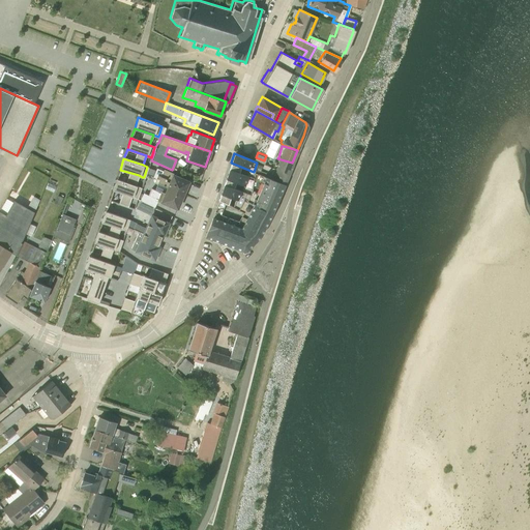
[(284,183),(292,163),(277,158),(271,178),(284,183)]
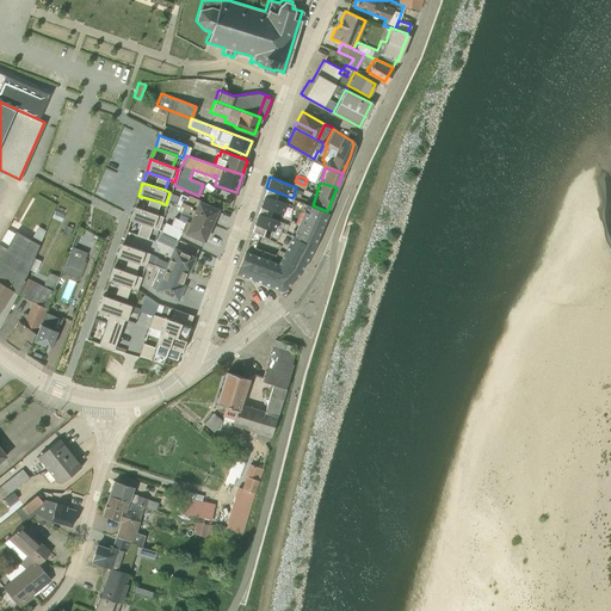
[(181,211),(211,224),(211,223),(218,208),(187,195),(186,196),(179,192),(174,203),(179,204),(183,207),(181,210),(181,211)]
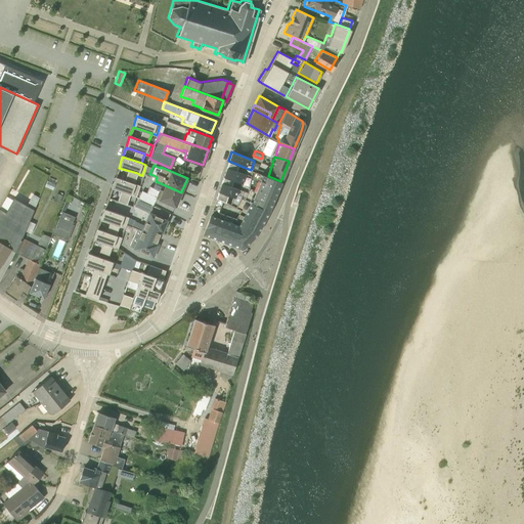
[(222,176),(248,187),(250,176),(226,167),(222,176)]
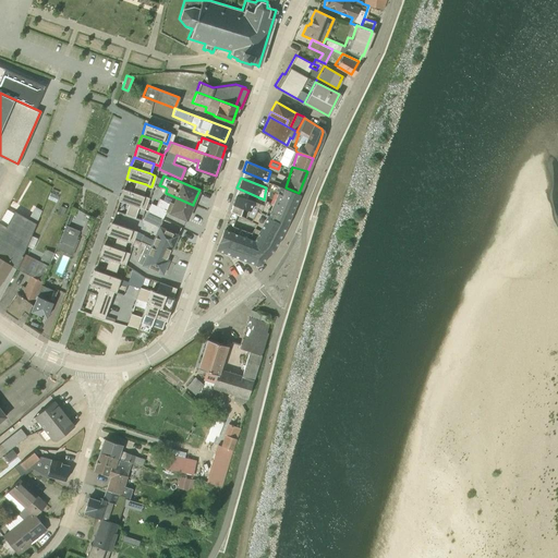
[(122,189),(143,195),(144,190),(146,184),(126,179),(125,180),(122,189)]
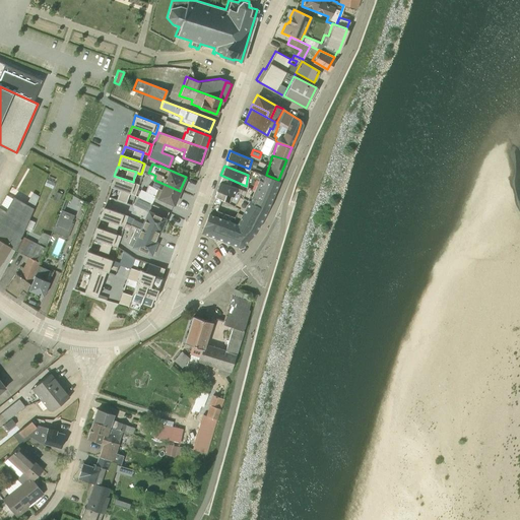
[(249,169),(247,184),(268,193),(272,185),(275,187),(278,180),(249,169)]
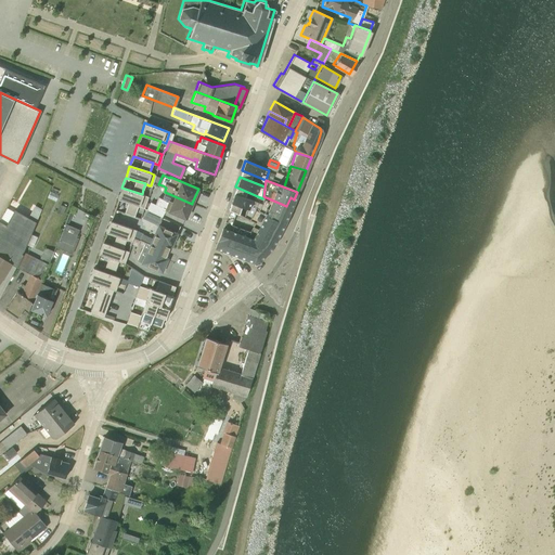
[(118,198),(137,205),(138,205),(139,206),(143,207),(146,196),(142,194),(121,188),(119,196),(118,198)]
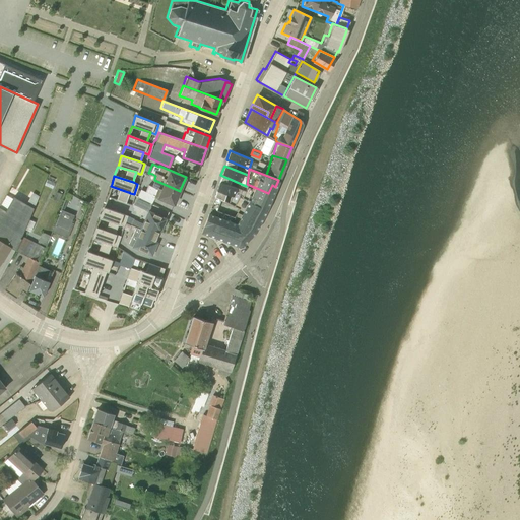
[(54,182),(46,178),(44,184),(52,188),(54,182)]
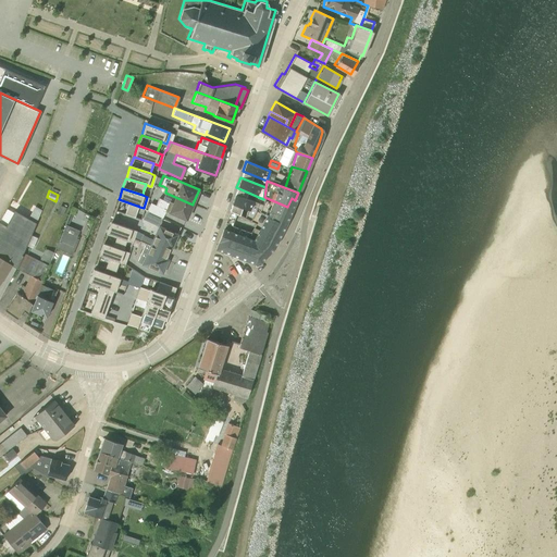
[(146,210),(157,215),(161,218),(165,210),(186,220),(193,205),(165,193),(162,199),(158,197),(155,205),(149,201),(146,210)]
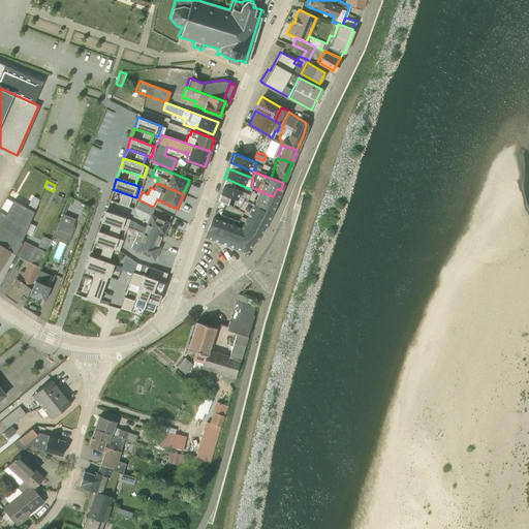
[(222,184),(219,192),(241,203),(242,199),(245,200),(248,195),(222,184)]
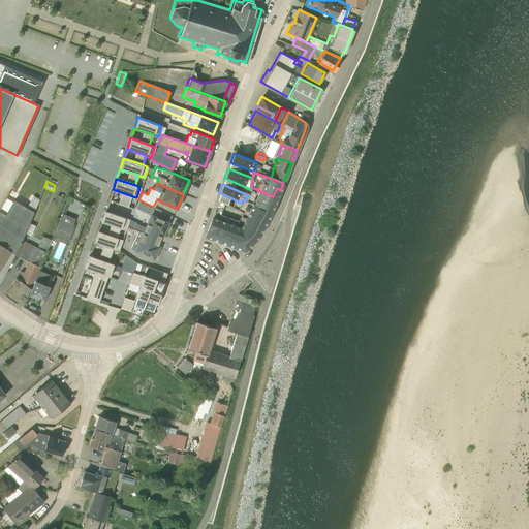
[(273,196),(251,187),(250,190),(245,200),(271,214),(274,207),(270,205),(273,196)]
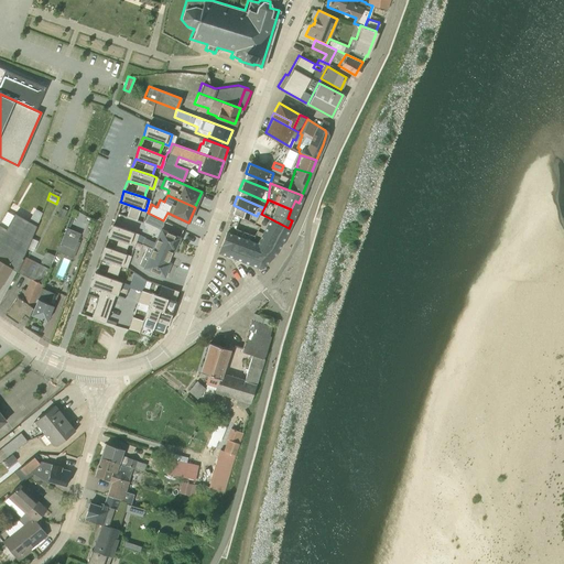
[(139,208),(120,202),(116,213),(136,218),(139,208)]
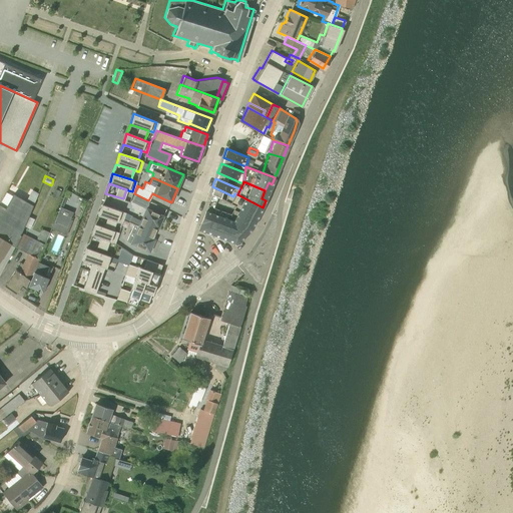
[(54,188),(51,195),(57,198),(60,190),(54,188)]
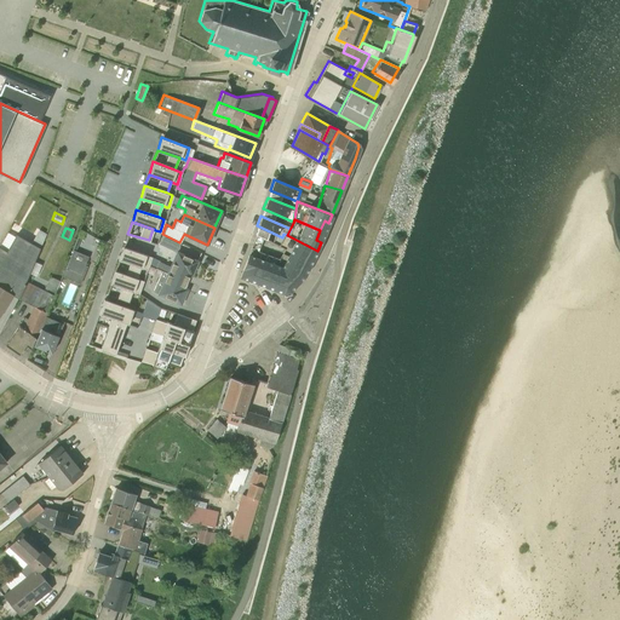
[(45,233),(38,229),(30,242),(39,247),(45,233)]
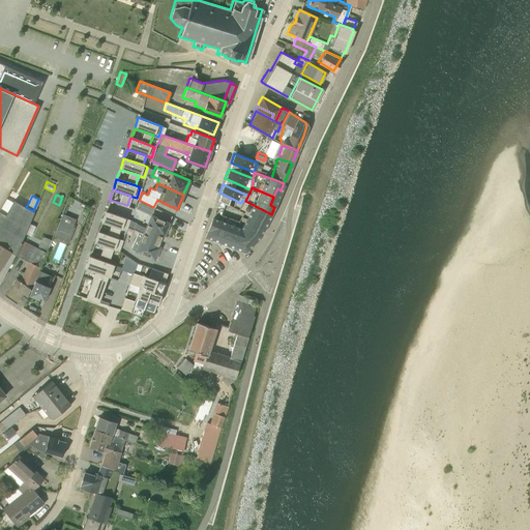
[(5,198),(0,207),(0,210),(5,213),(12,201),(5,198)]
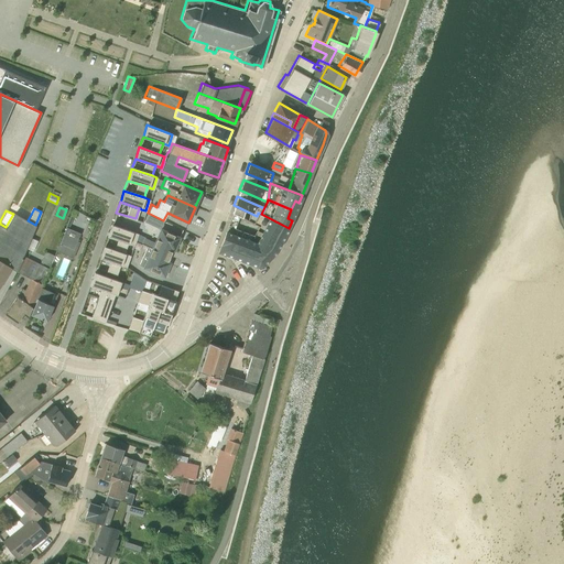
[(0,260),(17,270),(35,225),(28,220),(14,213),(13,214),(6,227),(0,224),(0,260)]
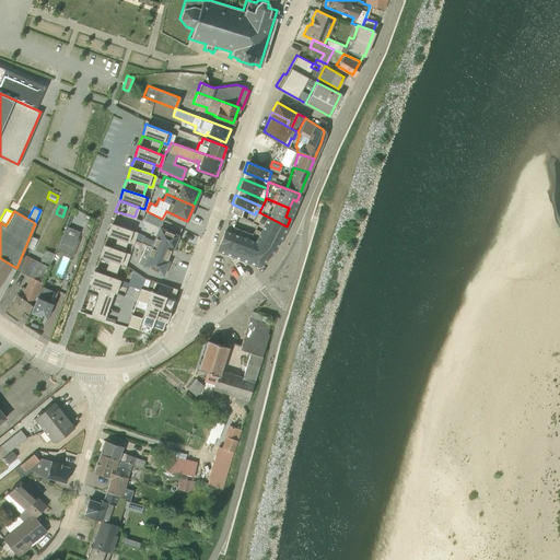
[(158,217),(147,211),(142,219),(151,223),(154,217),(156,219),(158,217)]
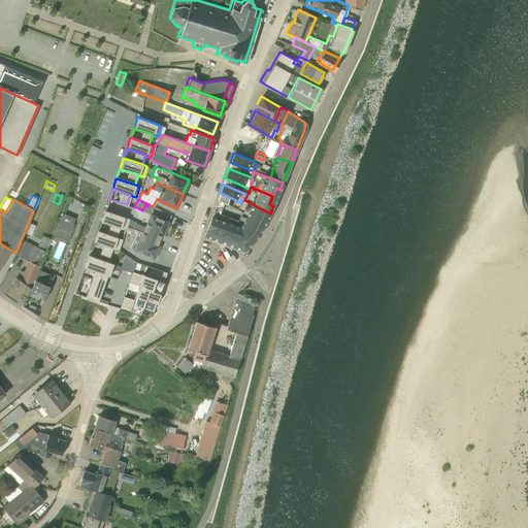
[(220,213),(224,202),(218,199),(212,211),(213,211),(211,217),(239,227),(251,203),(241,199),(237,208),(241,210),(237,220),(220,213)]
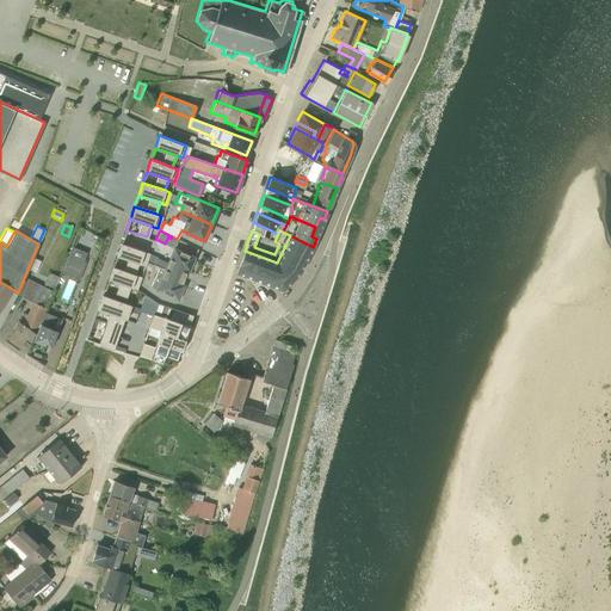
[(308,254),(313,247),(290,235),(282,253),(288,257),(285,261),(300,271),(308,254)]
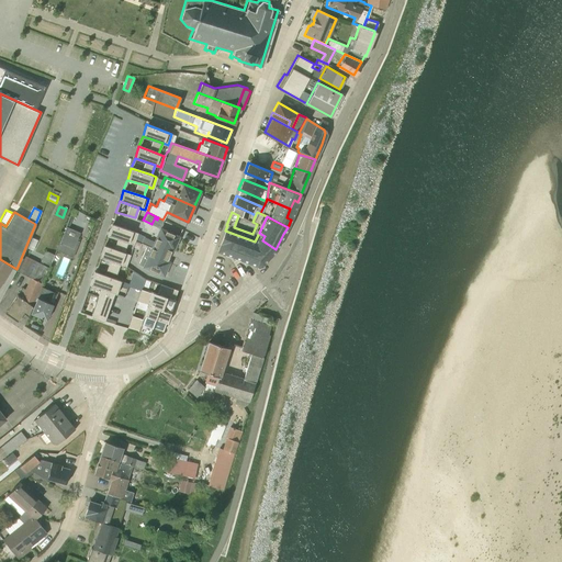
[(108,235),(133,245),(137,232),(112,223),(109,232),(108,235)]
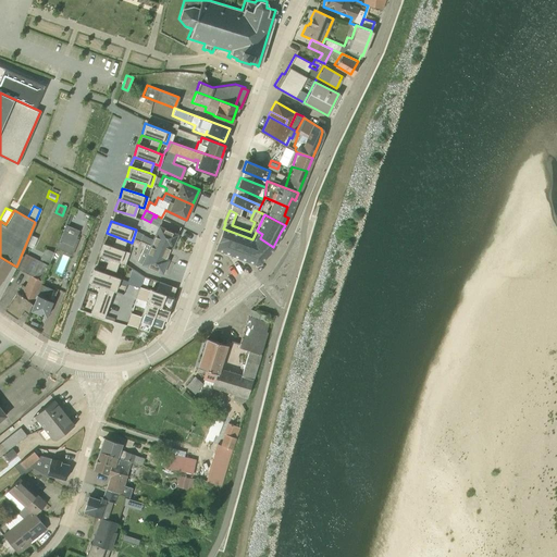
[(54,247),(71,254),(75,244),(73,243),(78,230),(64,224),(54,247)]
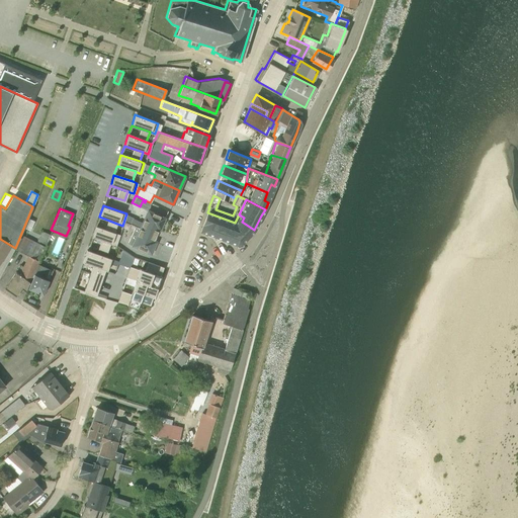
[(139,227),(155,234),(158,229),(159,230),(164,218),(146,209),(141,222),(127,216),(127,217),(125,222),(135,226),(139,227)]
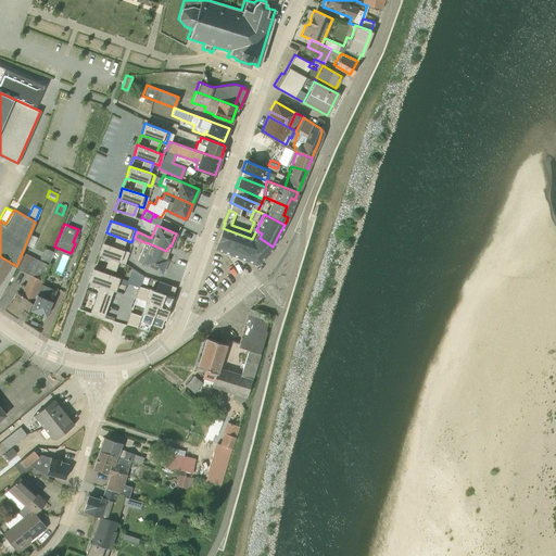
[(260,261),(273,247),(260,238),(262,234),(256,230),(252,239),(222,228),(214,248),(240,257),(240,258),(242,260),(243,258),(253,262),(260,261)]
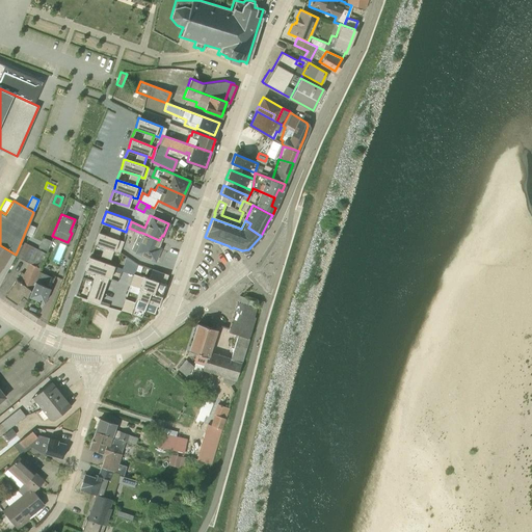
[(99,232),(123,241),(126,232),(102,222),(100,228),(99,232)]
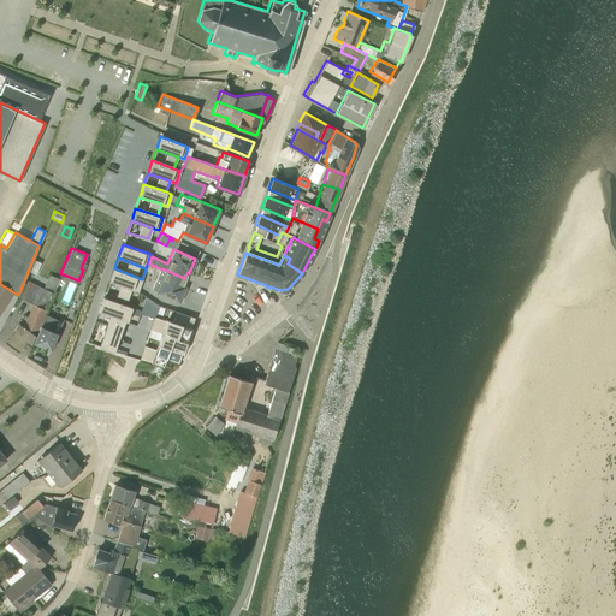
[(40,262),(33,259),(28,271),(35,273),(40,262)]
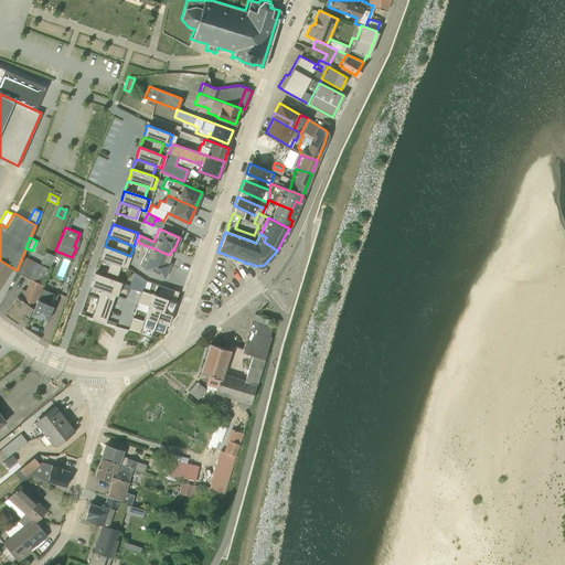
[(45,251),(41,262),(50,265),(60,242),(53,240),(49,252),(45,251)]
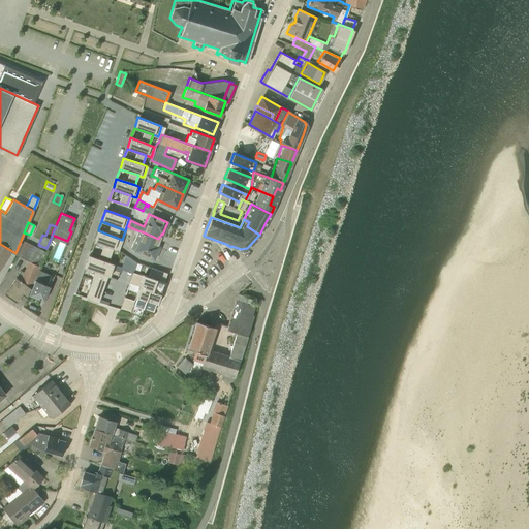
[(96,235),(94,242),(91,251),(94,252),(111,258),(113,250),(118,252),(119,250),(122,240),(98,230),(96,235)]
